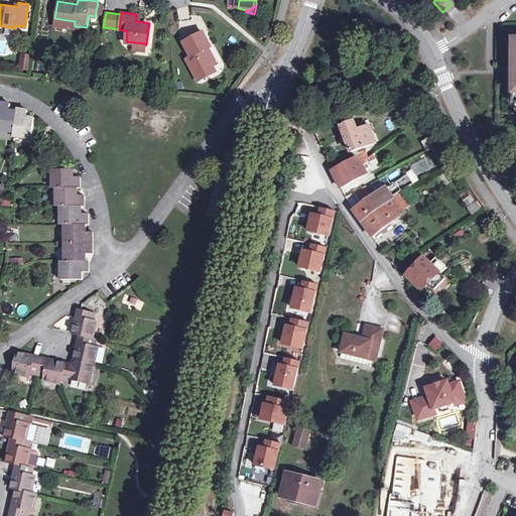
[(74,29),(75,26),(75,21),(54,18),(53,26),(74,29)]
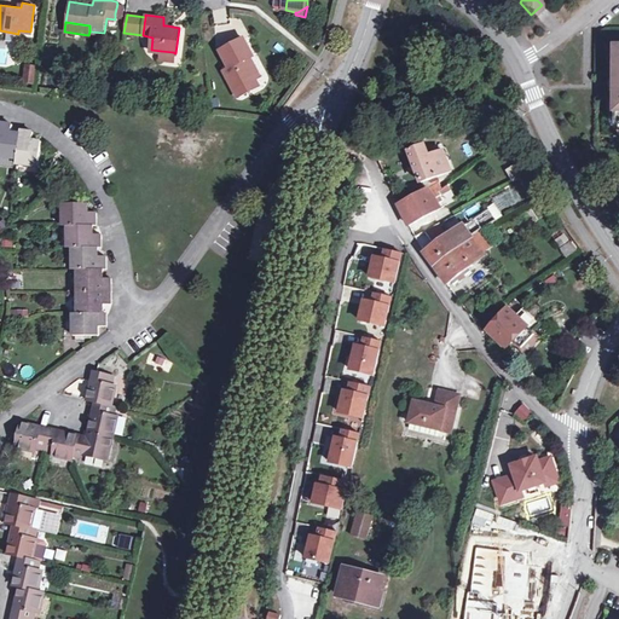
[(250,65),(255,63),(256,63),(248,42),(221,55),(231,74),(226,75),(236,96),(260,85),(250,65)]
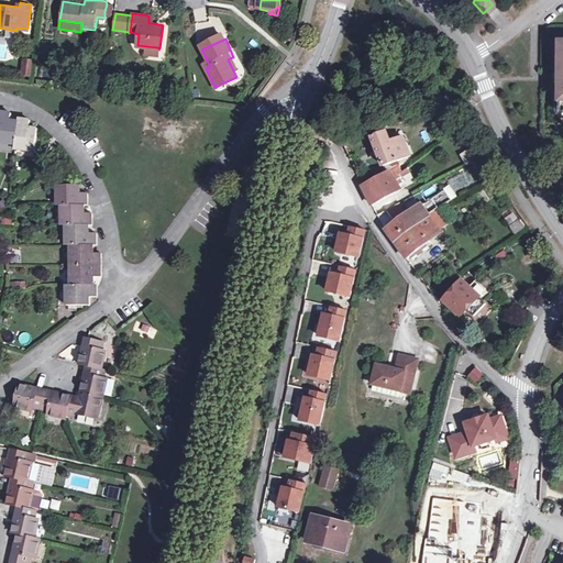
[(156,55),(157,47),(146,46),(145,54),(156,55)]
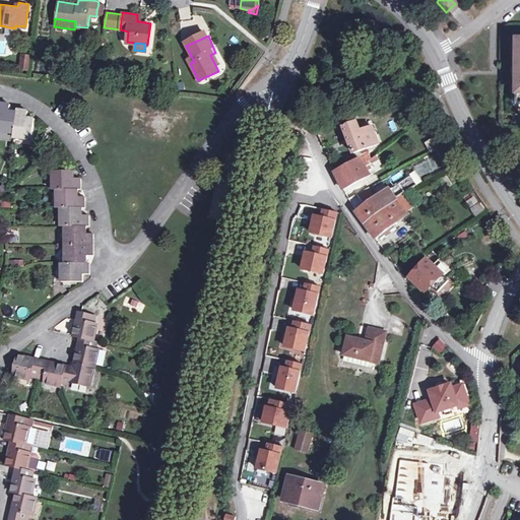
[(221,70),(214,53),(210,55),(218,71),(221,70)]
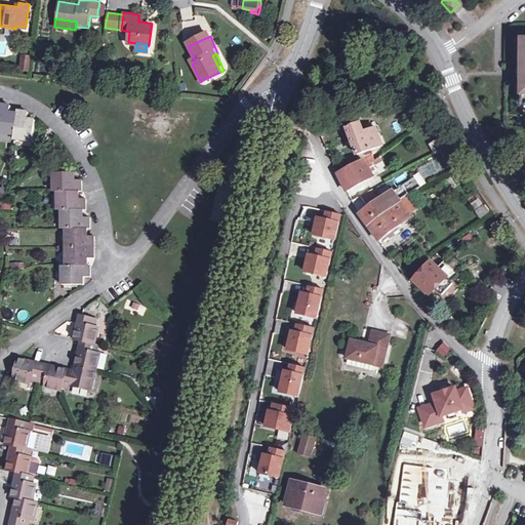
[(30,62),(21,61),(19,68),(29,69),(30,62)]
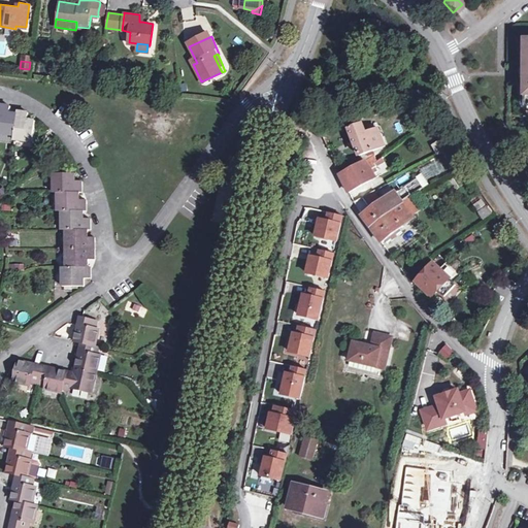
[(224,76),(222,72),(201,81),(203,86),(224,76)]
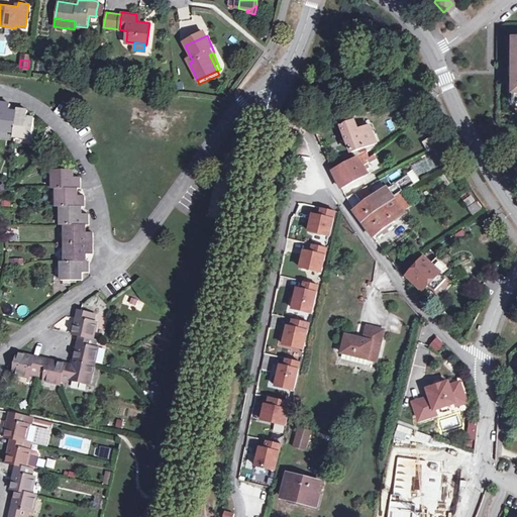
[(0,131),(18,134),(17,138),(34,140),(37,120),(30,119),(31,112),(26,111),(21,110),(20,114),(13,113),(13,107),(8,106),(2,105),(1,108),(0,107),(0,131)]
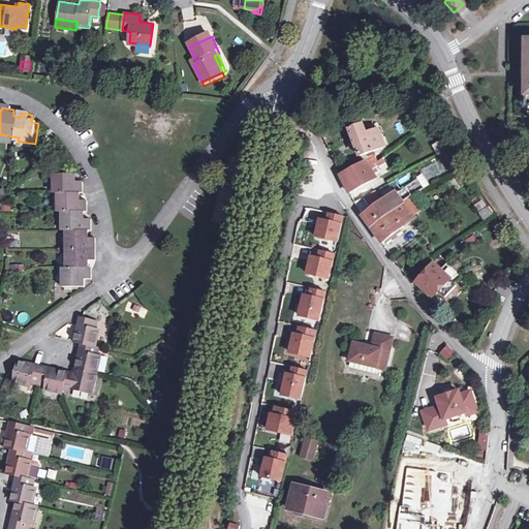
[(361,155),(385,146),(378,129),(367,134),(364,124),(350,129),(353,137),(361,155)]
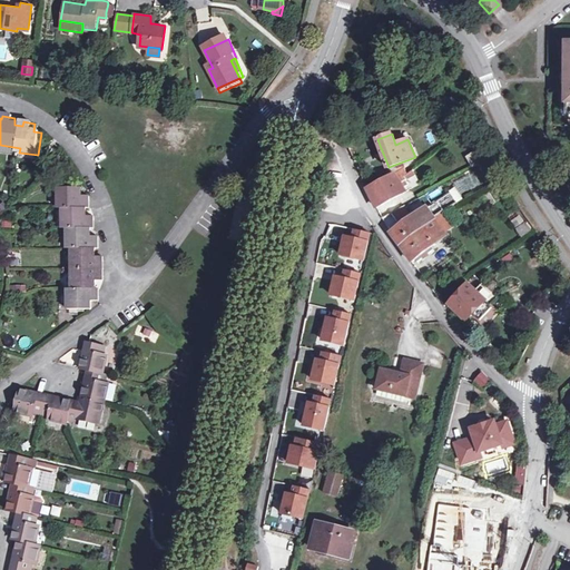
[(465,156),(471,168),(481,164),(474,151),(465,156)]
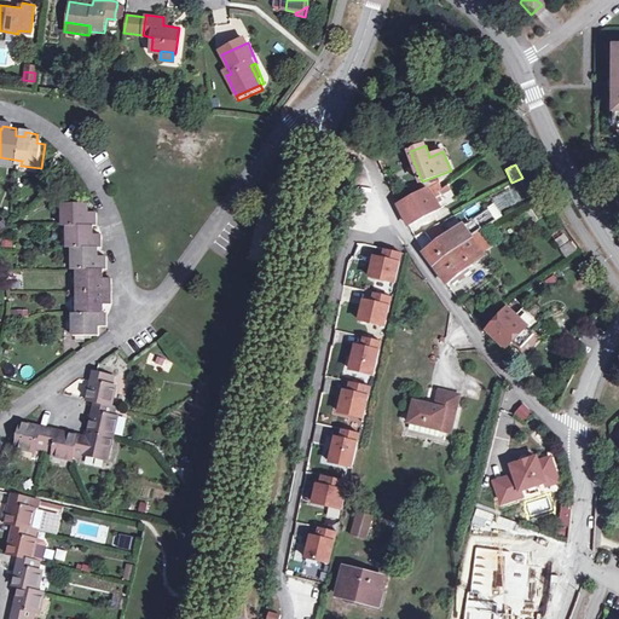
[(424,189),(432,198),(439,192),(437,190),(449,180),(445,174),(424,189)]
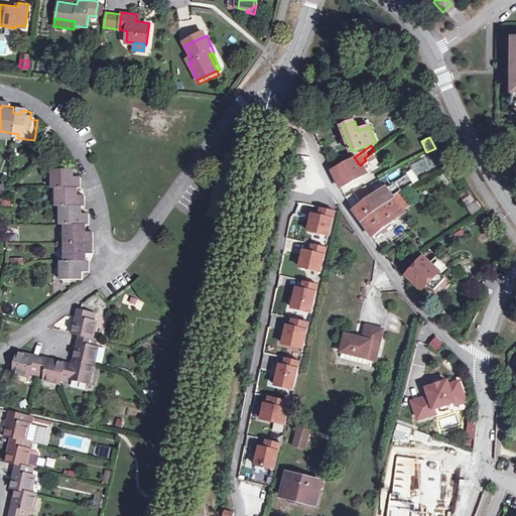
[(366,158),(371,170),(379,167),(374,155),(366,158)]
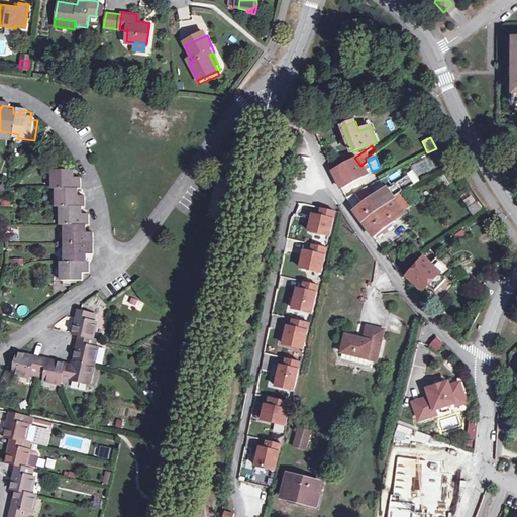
[(357,168),(360,166),(354,158),(332,172),(340,189),(363,175),(357,168)]
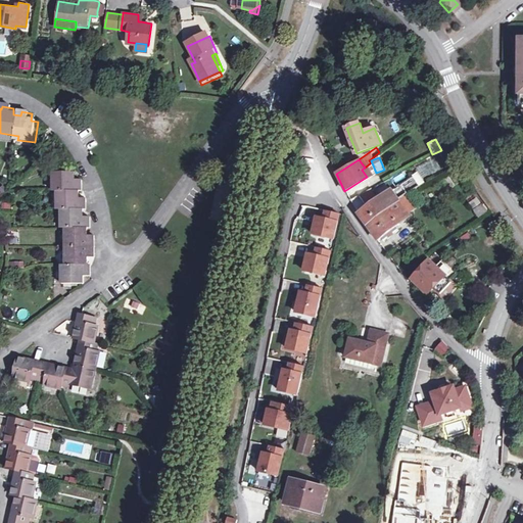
[(89,270),(87,270),(87,263),(93,263),(93,257),(93,250),(93,246),(93,242),(87,242),(87,233),(89,233),(89,228),(89,223),(84,223),(83,214),(85,214),(84,209),(84,203),(79,203),(79,196),(81,196),(81,191),(81,185),(74,184),(73,177),(53,177),(54,195),(56,195),(56,215),(60,215),(61,233),(63,233),(64,270),(60,270),(60,287),(82,287),(82,281),(89,282),(89,276),(89,270)]
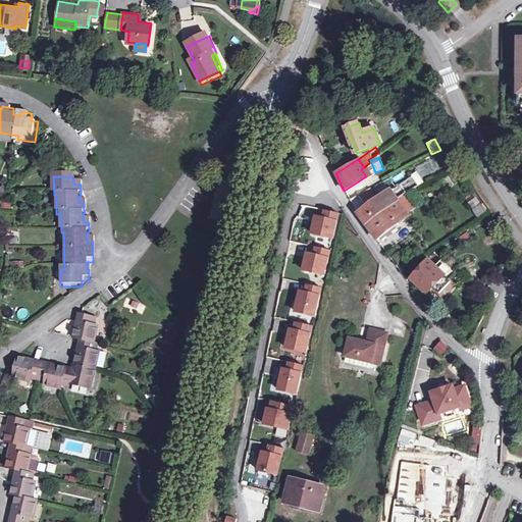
[(358,215),(366,226),(395,200),(405,194),(416,187),(409,176),(389,192),(387,190),(358,215)]
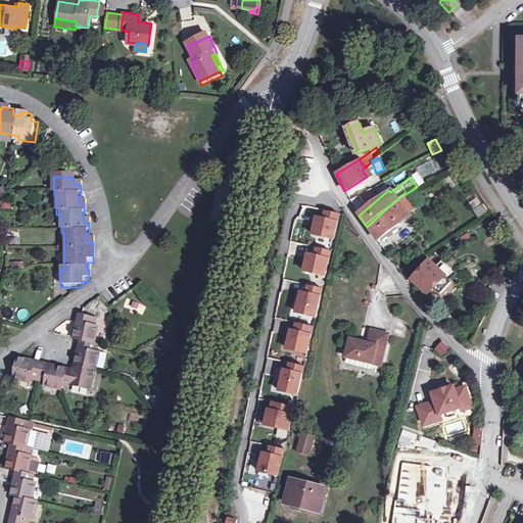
[(414,204),(406,194),(395,200),(367,227),(376,240),(409,217),(405,210),(414,204)]
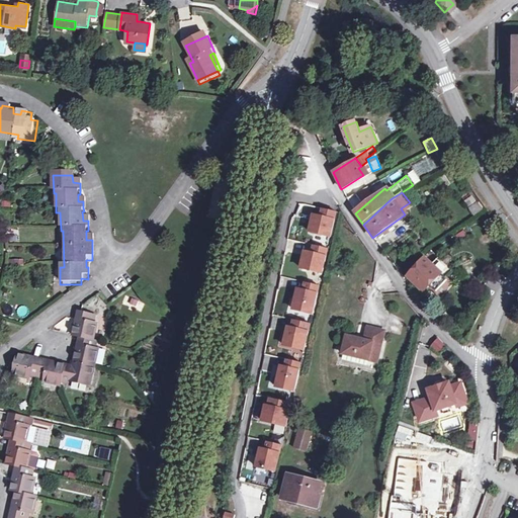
[(472,194),(463,200),(473,216),(482,209),(472,194)]
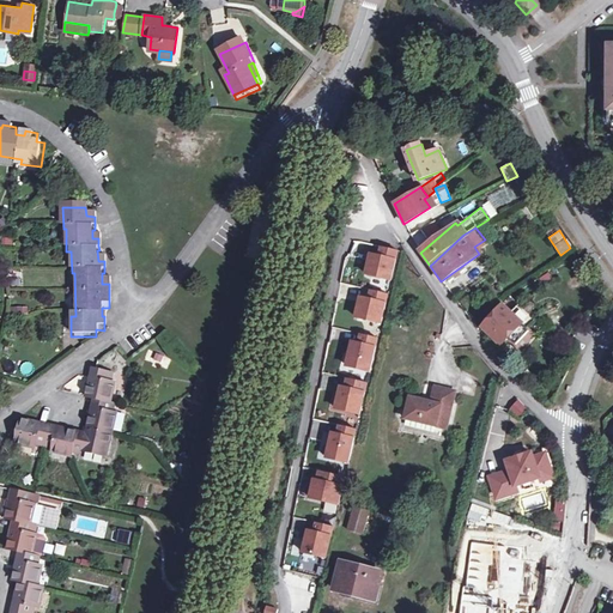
[(384,248),(382,258),(374,256),(369,275),(393,281),(398,262),(400,252),(384,248)]
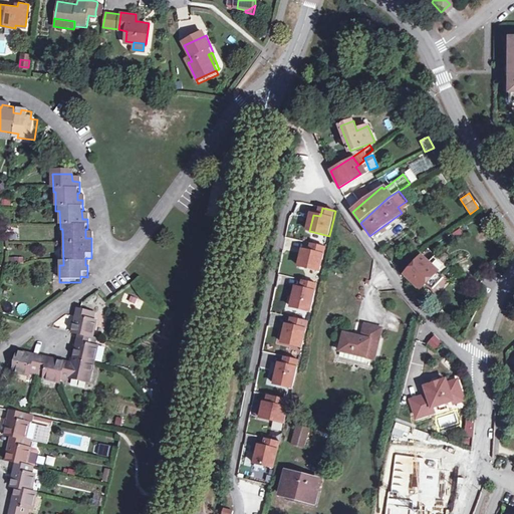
[(313,244),(312,253),(304,251),(300,267),(321,272),(325,256),(327,248),(313,244)]
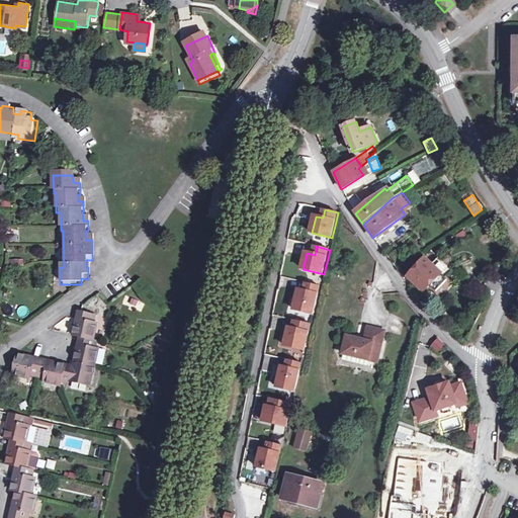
[(424,260),(409,278),(426,293),(441,275),(424,260)]
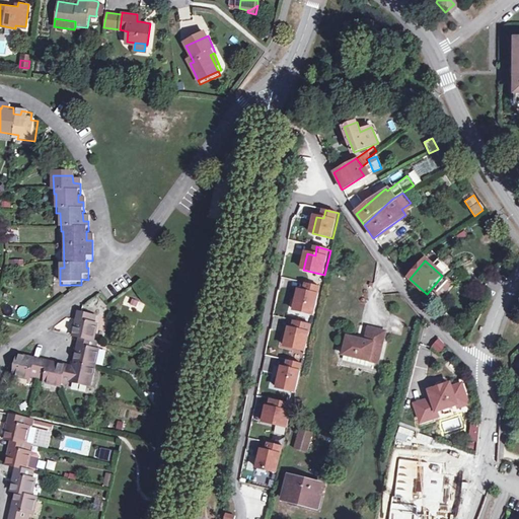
[(308,284),(306,292),(301,291),(296,311),(314,315),(321,287),(308,284)]
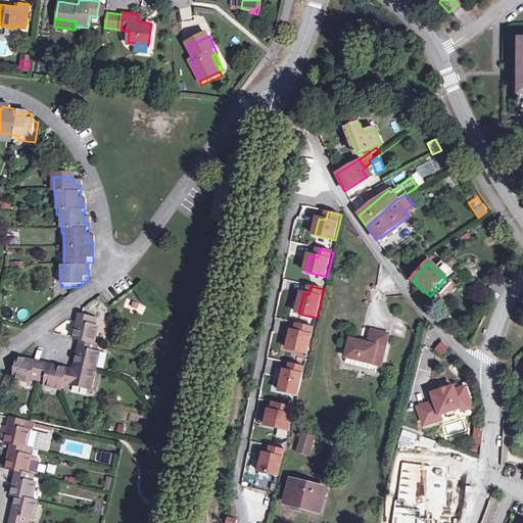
[(124,308),(142,315),(145,304),(127,299),(124,308)]
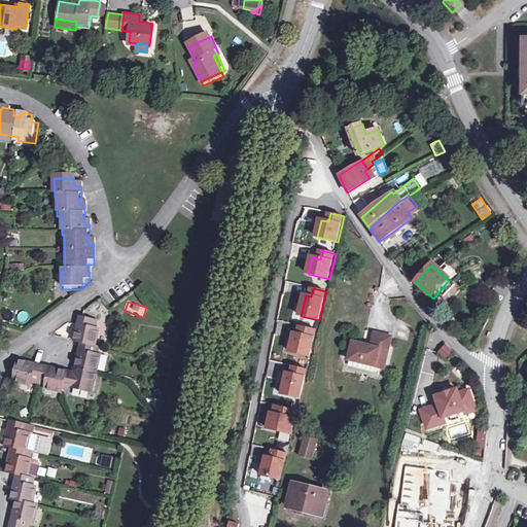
[(6,386),(8,387),(25,390),(26,387),(32,389),(39,390),(38,393),(54,397),(55,394),(62,396),(63,392),(86,397),(97,359),(93,359),(94,352),(92,351),(96,334),(93,332),(94,326),(75,322),(73,321),(70,334),(67,345),(74,347),(72,353),(69,366),(67,378),(55,375),(37,370),(11,363),(6,386)]
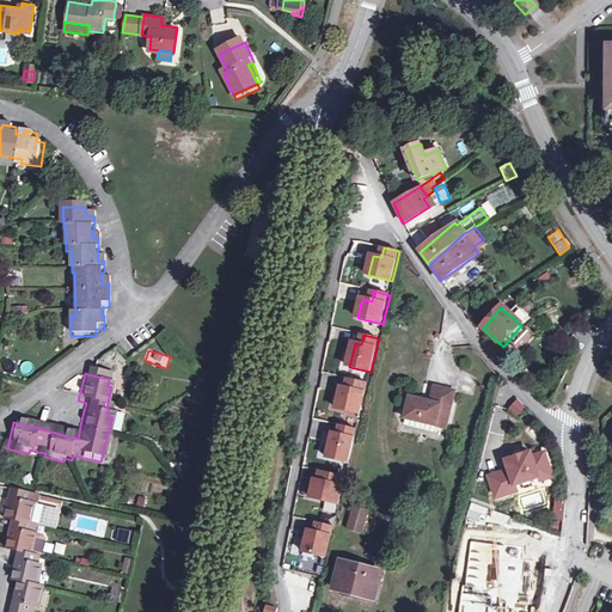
[(350,379),(348,389),(343,389),(338,409),(361,414),(368,384),(350,379)]
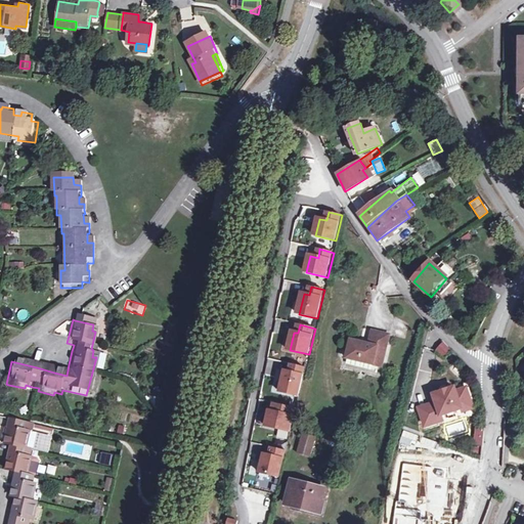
[(384,369),(391,338),(375,334),(372,347),(354,343),(349,361),(384,369)]
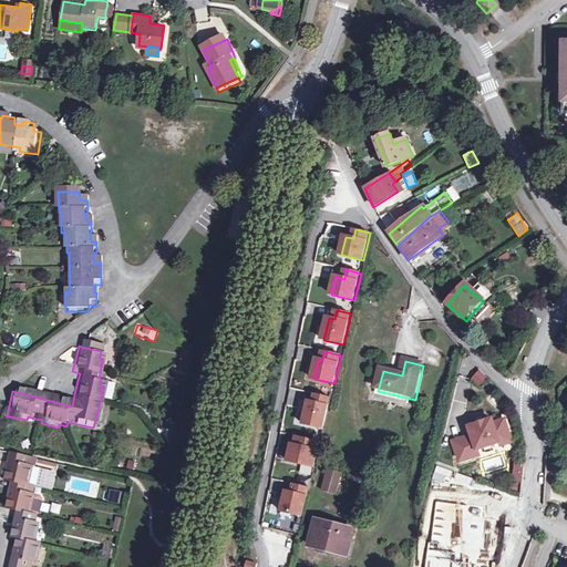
[(490,380),(480,370),(471,379),(481,389),(490,380)]
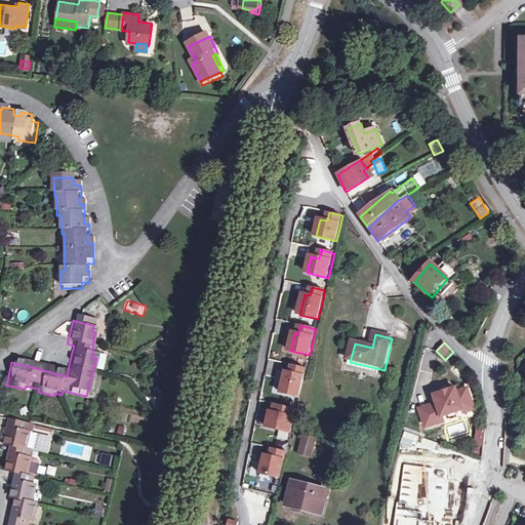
[(299,397),(305,376),(307,368),(293,365),(291,373),(287,372),(282,393),(299,397)]
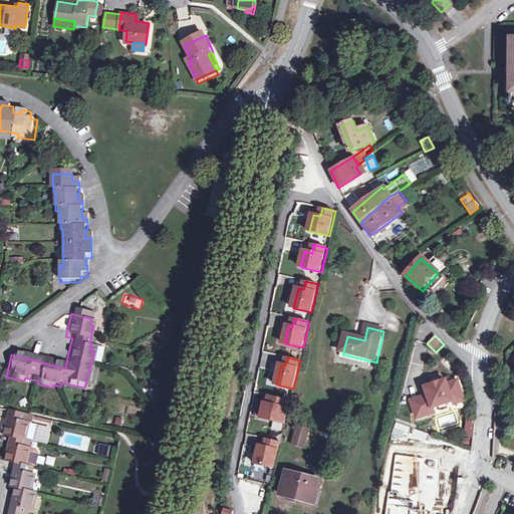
[(435,389),(429,391),(431,398),(414,404),(420,422),(438,416),(436,411),(456,404),(466,400),(461,383),(450,387),(449,383),(442,386),(442,384),(441,384),(441,383),(440,383),(439,383),(438,383),(437,383),(437,384),(436,384),(435,386),(435,387),(435,388),(435,389)]
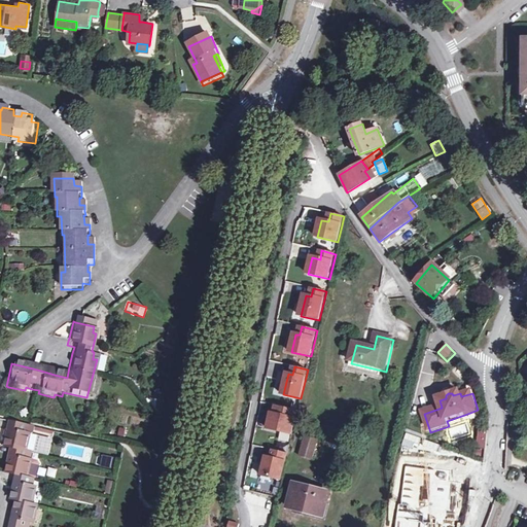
[(277,407),(275,414),(273,414),(269,429),(292,434),(297,411),(277,407)]
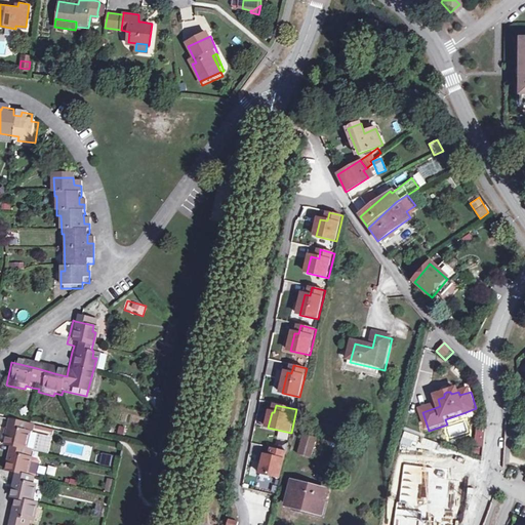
[(8,431),(4,450),(10,452),(27,454),(27,450),(24,450),(27,437),(24,436),(25,430),(9,426),(8,431)]
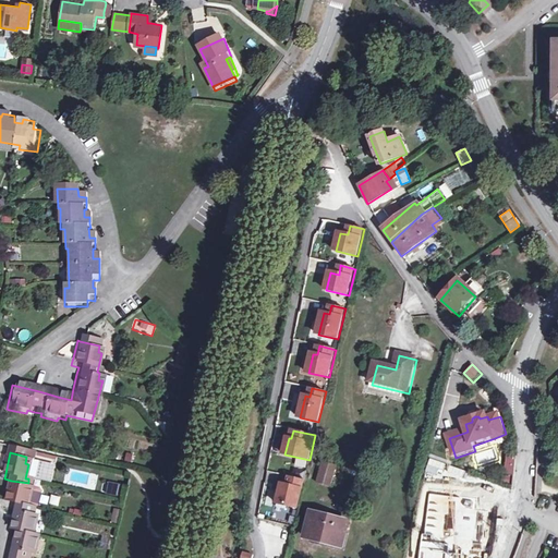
[(318,484),(332,488),(338,468),(324,464),(318,484)]
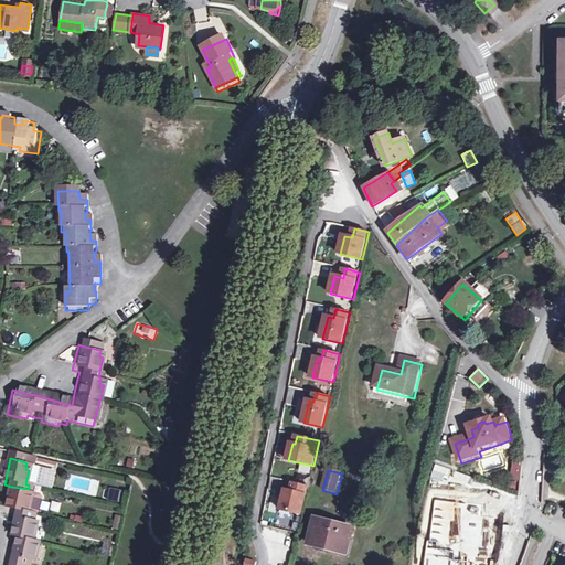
[(288,512),(302,515),(309,487),(295,483),(292,492),(287,490),(281,510),(288,512)]
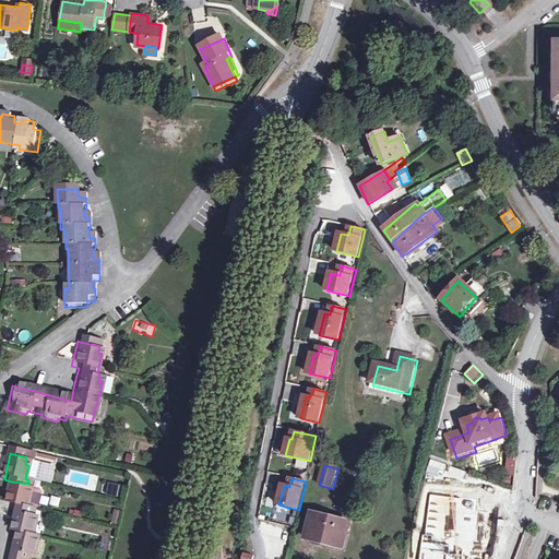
[(28,484),(11,482),(10,487),(6,506),(16,508),(35,511),(37,512),(42,495),(38,492),(28,490),(30,484),(28,484)]
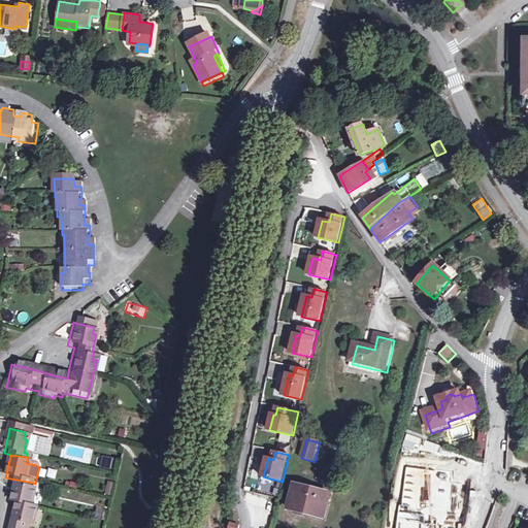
[(111,469),(114,458),(102,455),(99,467),(111,469)]
